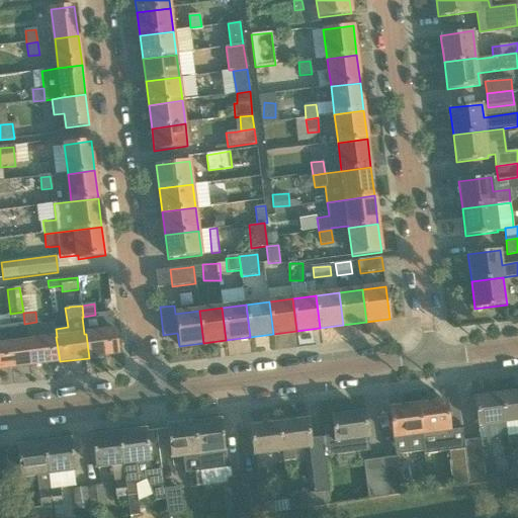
[(24,324),(23,313),(11,315),(12,326),(24,324)]
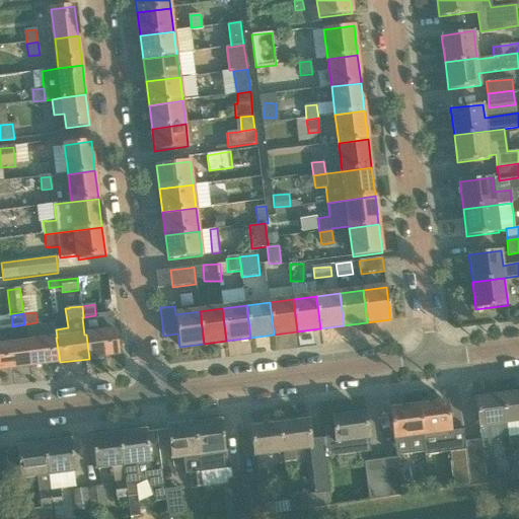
[(86,335),(89,359),(118,355),(115,330),(110,330),(86,335)]
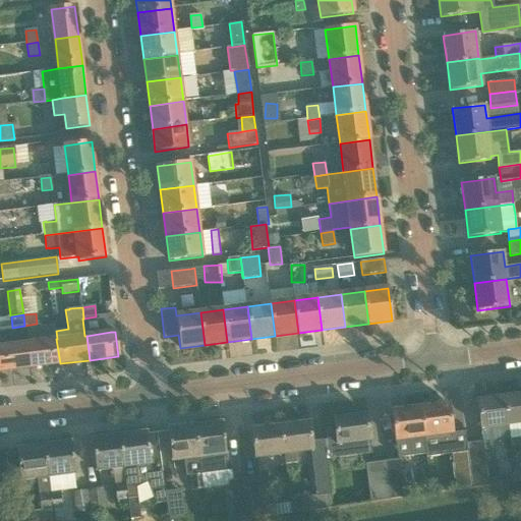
[(30,367),(60,363),(56,339),(26,343),(30,367)]
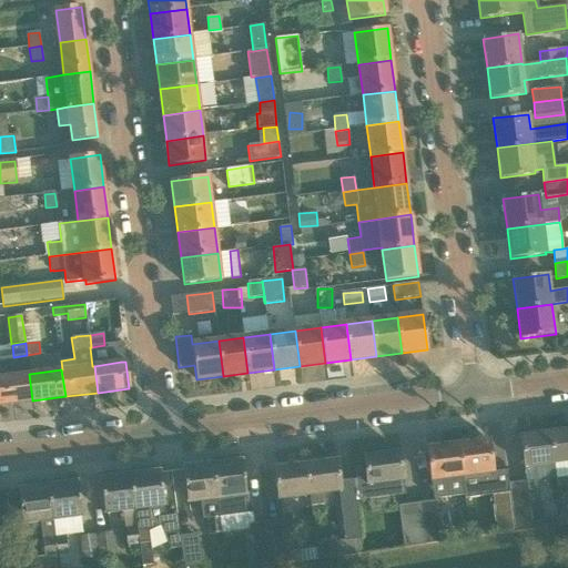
[(0,402),(0,405),(32,401),(29,374),(0,377),(0,402)]
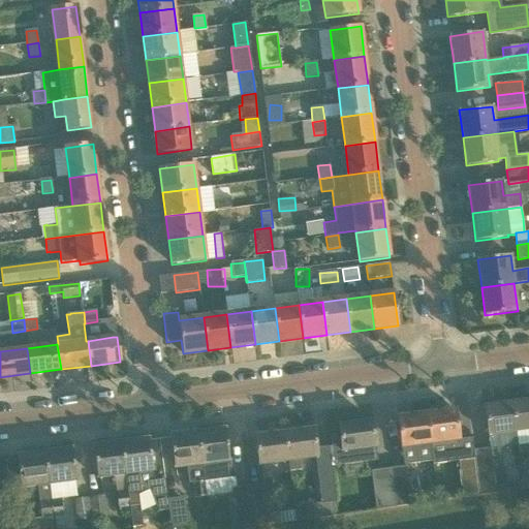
[(528,400),(512,402),(516,432),(528,430),(528,400)]
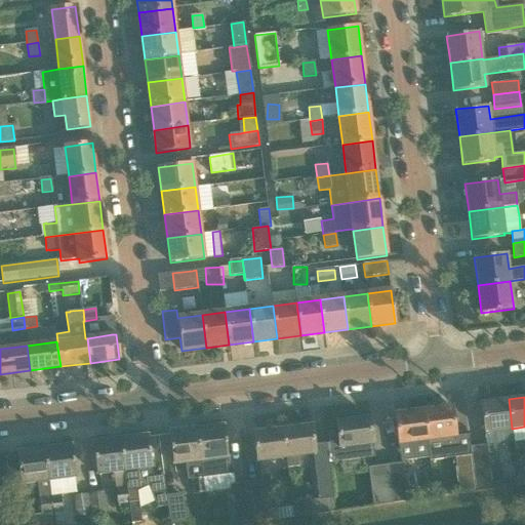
[(485,433),(512,429),(509,399),(481,403),(485,433)]
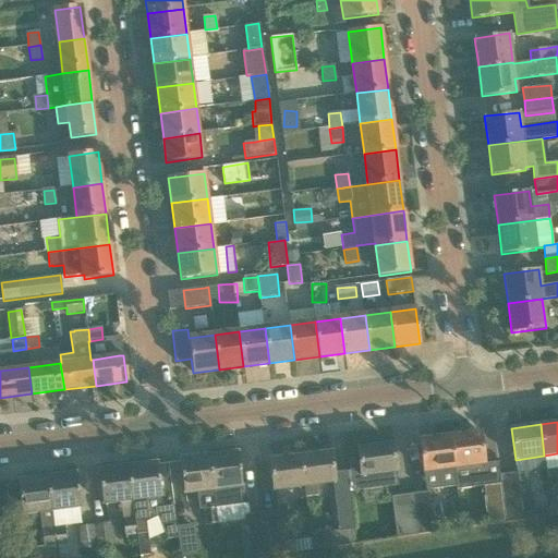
[(481,433),(449,436),(452,470),(470,468),(472,482),(486,480),(481,433)]
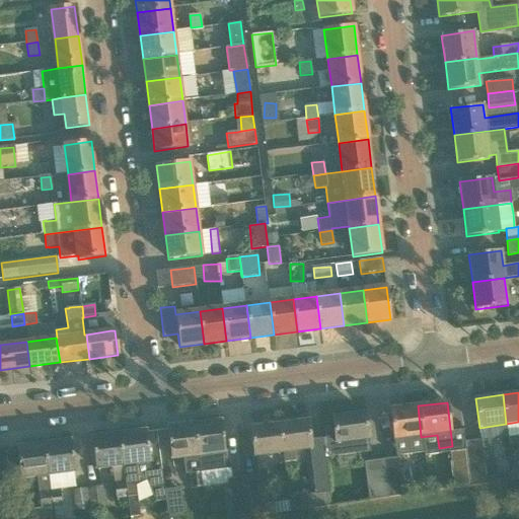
[(421,437),(418,405),(390,410),(394,440),(421,437)]
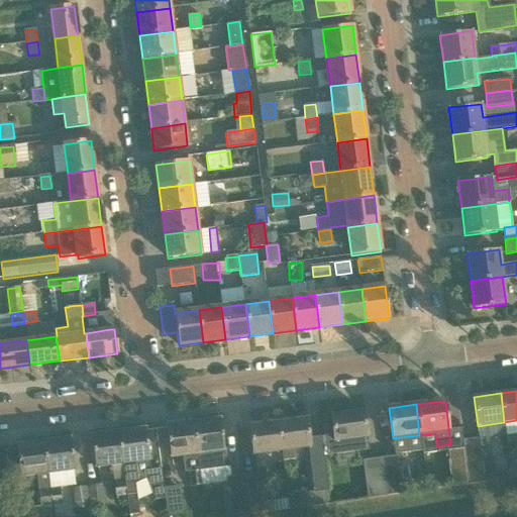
[(369,450),(368,442),(364,411),(330,415),(331,424),(322,425),(326,455),(369,450)]
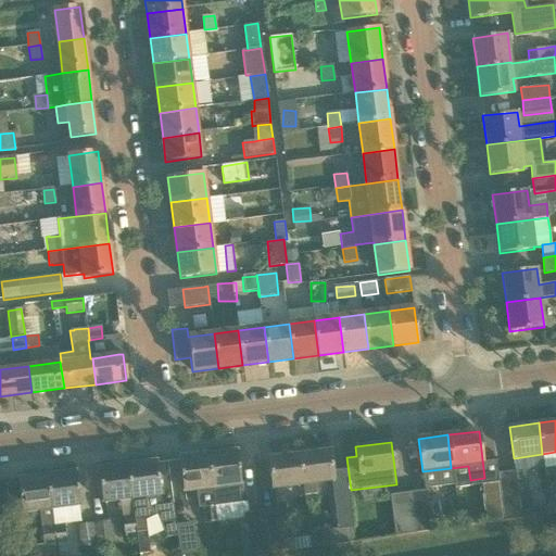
[(243,483),(240,483),(237,450),(209,454),(214,506),(245,502),(243,483)]
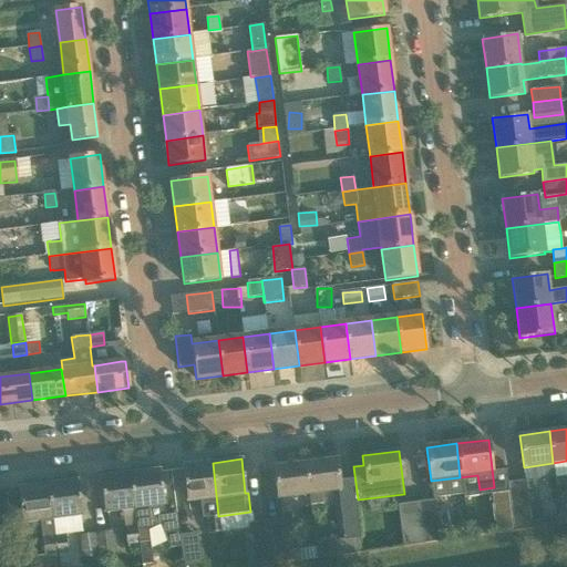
[(337,460),(305,464),(308,494),(340,490),(337,460)]
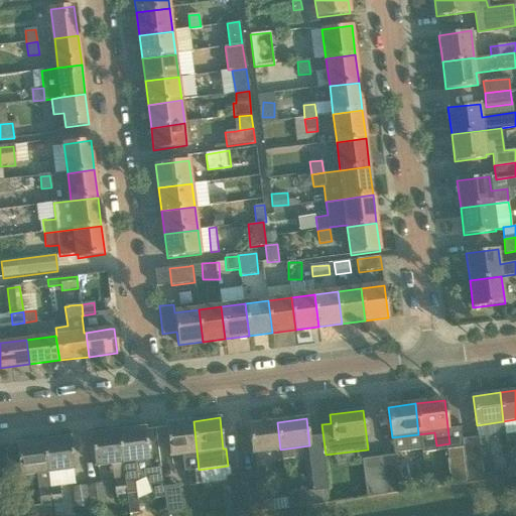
[(169,458),(182,456),(184,472),(187,471),(188,485),(200,484),(199,470),(194,421),(165,424),(169,458)]
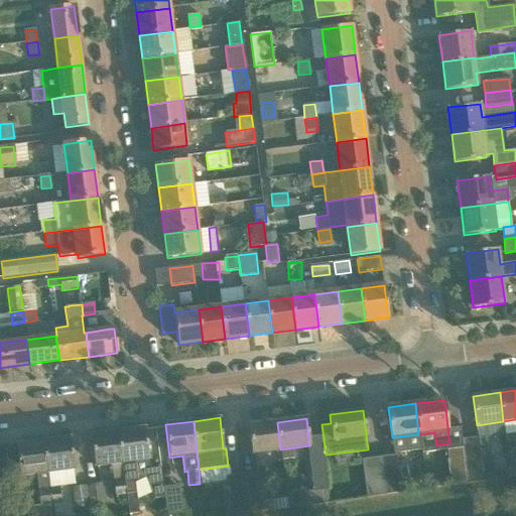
[(280,449),(277,422),(248,426),(252,454),(280,449)]
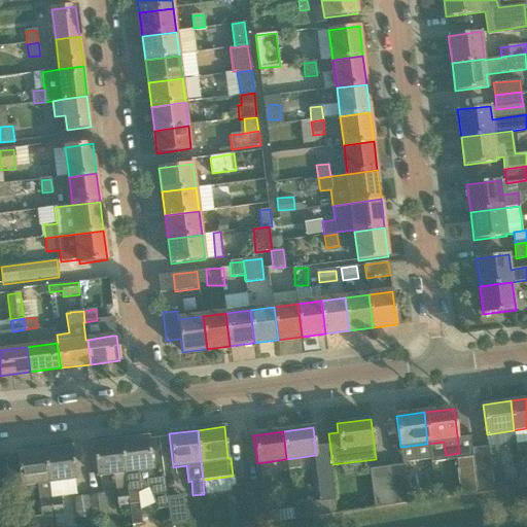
[(147,436),(120,440),(128,504),(128,505),(139,503),(137,489),(152,482),(147,436)]
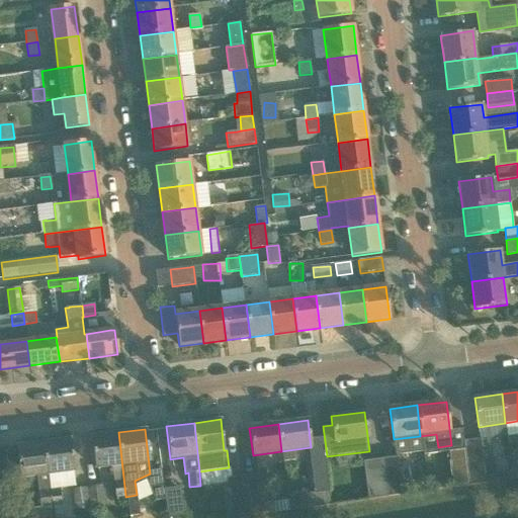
[(95,468),(111,466),(113,482),(112,482),(113,498),(125,496),(118,432),(91,436),(95,468)]
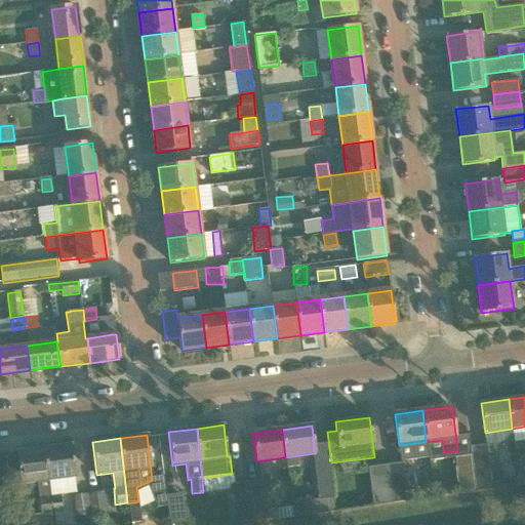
[(72,445),(44,448),(52,524),(64,523),(62,512),(61,495),(58,480),(75,478),(72,445)]
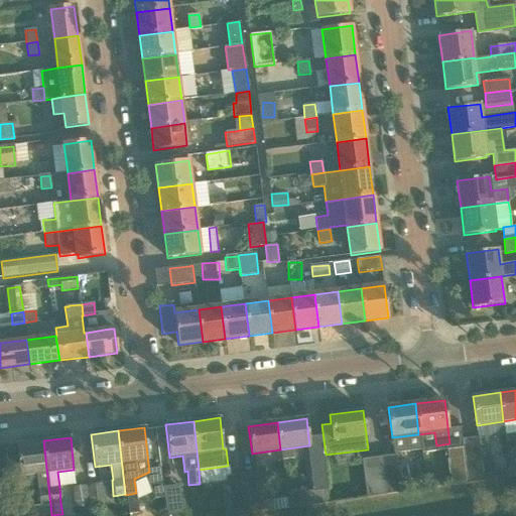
[(478,437),(463,439),(465,460),(480,458),(478,437)]
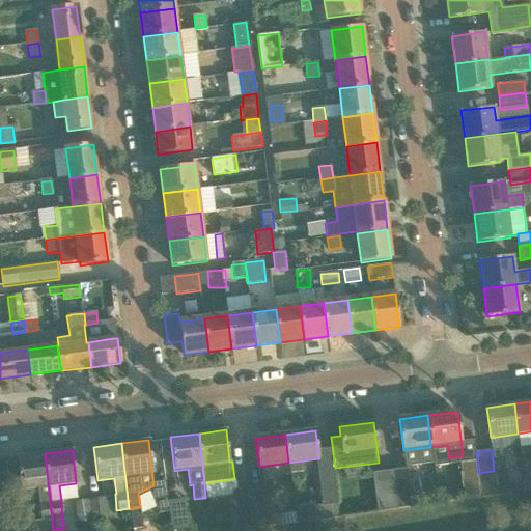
[(476,459),(460,462),(465,499),(481,497),(478,473),(476,452),(476,459)]
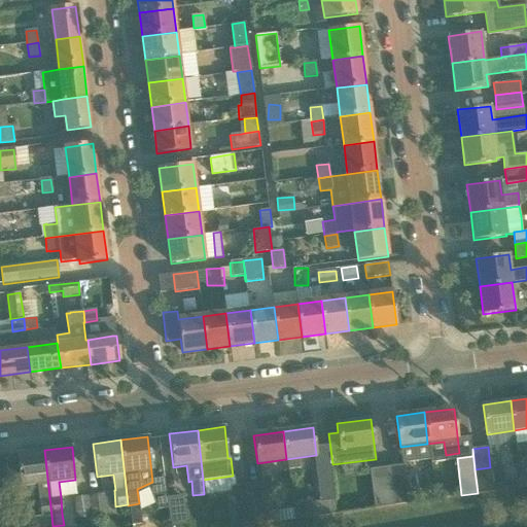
[(53,526),(44,450),(16,454),(21,487),(37,485),(40,516),(41,520),(34,521),(34,526),(51,526),(53,526)]
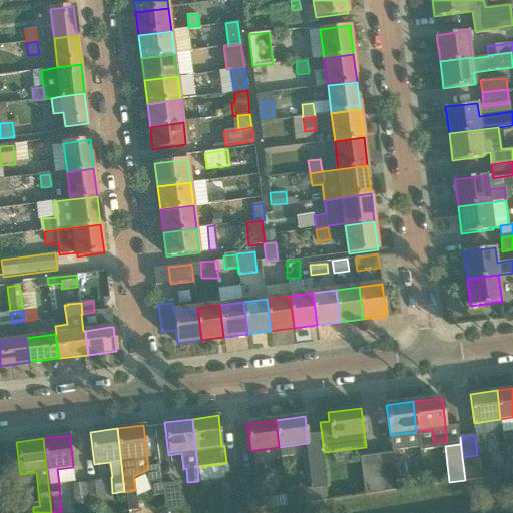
[(395,452),(380,454),(386,492),(400,490),(395,452)]
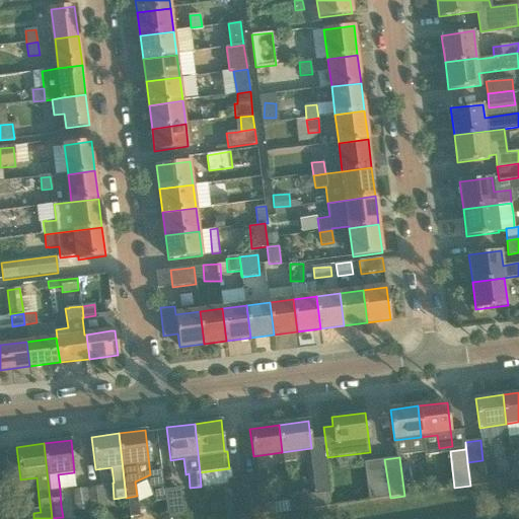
[(384,459),(364,462),(369,500),(390,498),(384,459)]
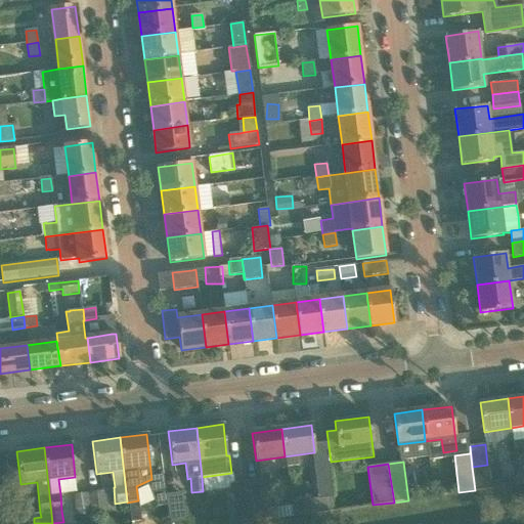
[(490,481),(501,480),(499,464),(488,465),(490,481)]
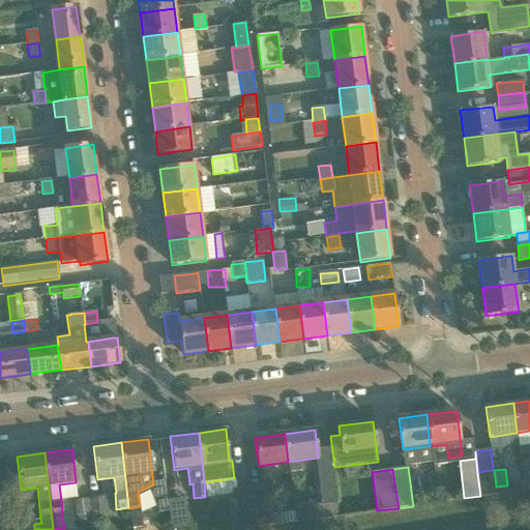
[(493,470),(477,472),(480,496),(508,493),(507,486),(496,487),(494,470),(493,470)]
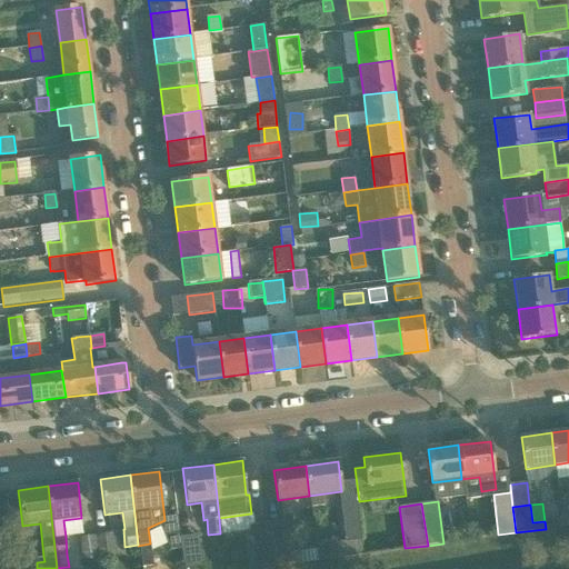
[(361,540),(358,513),(342,516),(346,541),(317,545),(317,549),(319,561),(363,555),(361,540)]
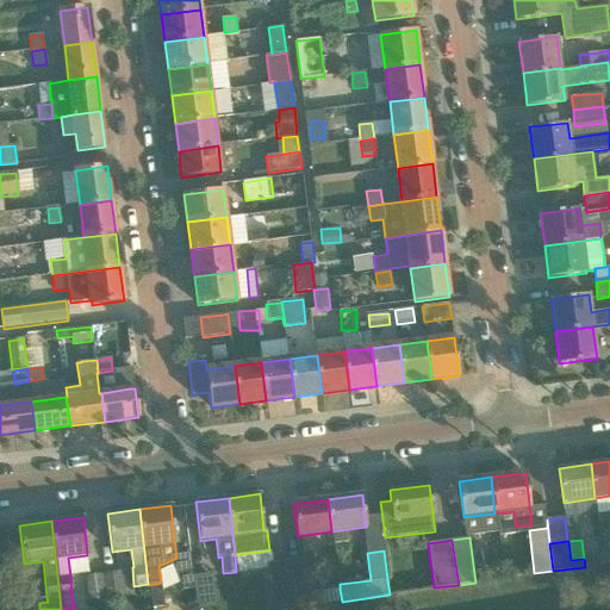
[(182,590),(193,589),(192,578),(190,558),(190,553),(181,554),(182,560),(170,566),(182,590)]
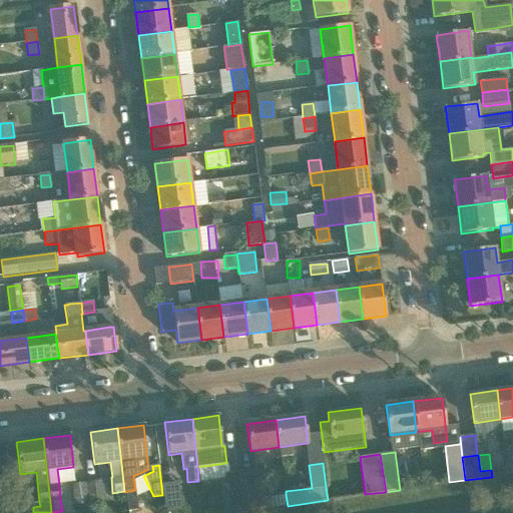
[(288,506),(286,495),(261,499),(257,469),(242,471),(247,508),(248,511),(288,506)]
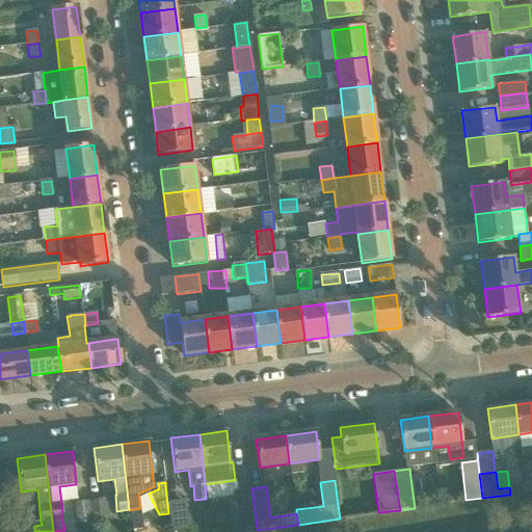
[(257,527),(251,488),(233,491),(238,530),(257,527)]
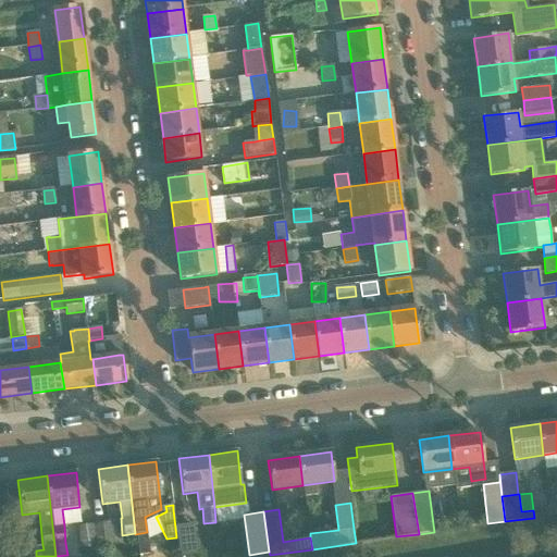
[(95,523),(98,546),(112,544),(109,521),(95,523)]
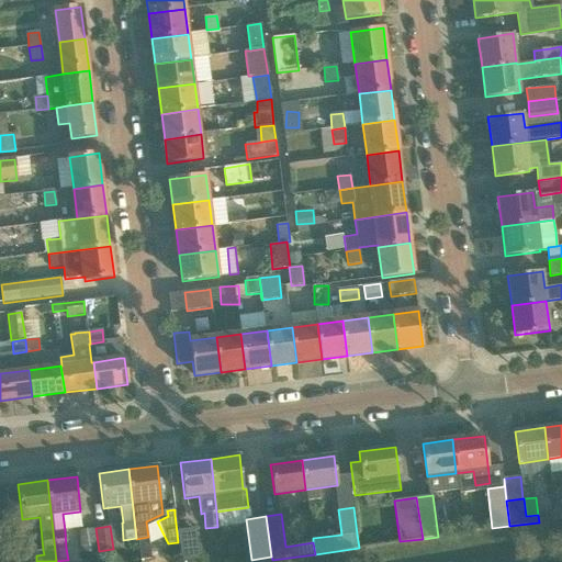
[(81,553),(97,551),(93,528),(78,530),(81,553)]
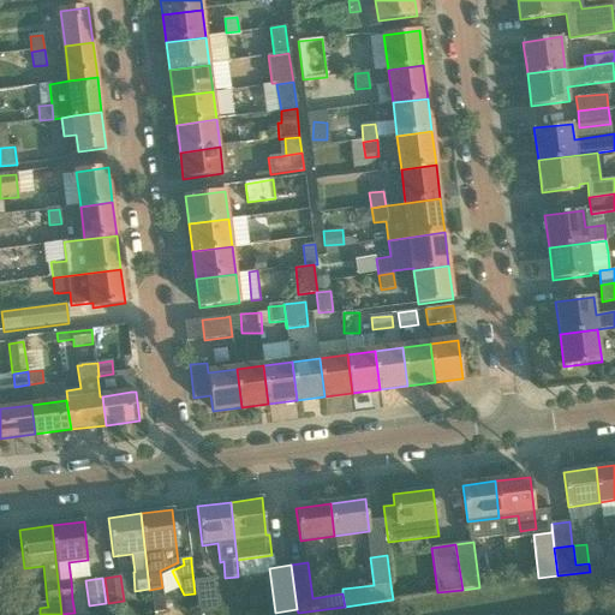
[(213,580),(197,583),(193,583),(195,593),(195,597),(197,614),(216,613),(213,580)]
